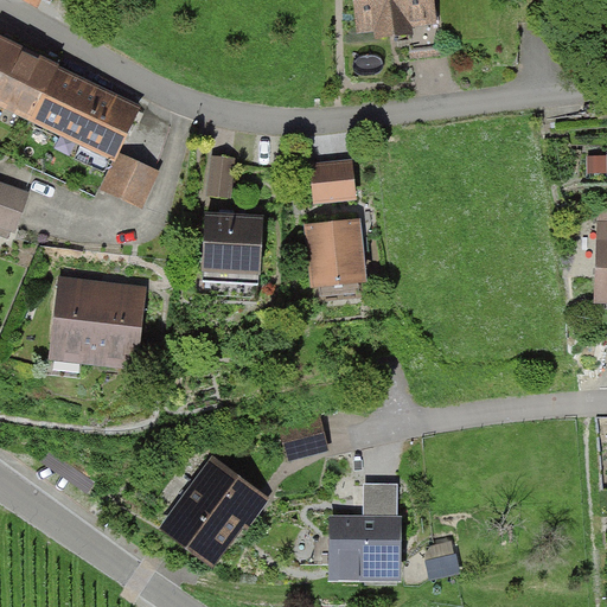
[(434,0),(351,0),(355,37),(375,36),(375,39),(413,36),(411,27),(436,25),(434,0)]
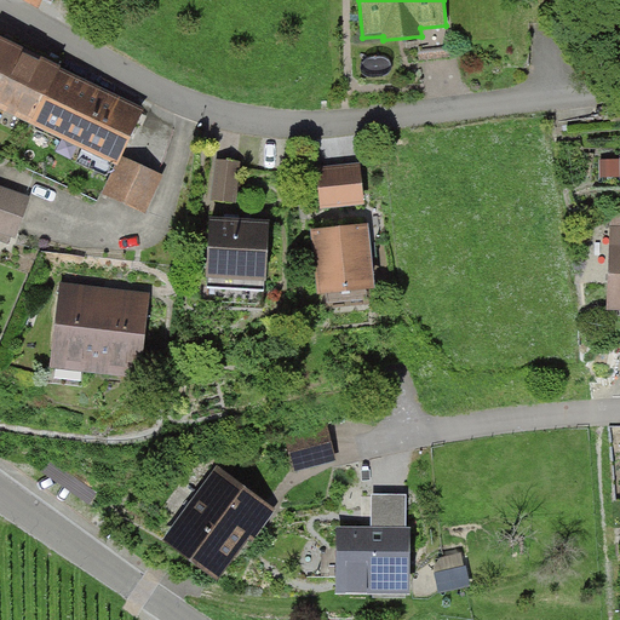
[(141,110),(0,44),(0,102),(87,144),(79,162),(109,177),(141,110)]
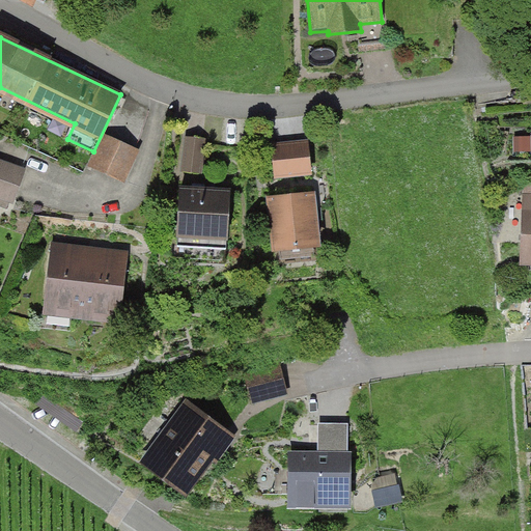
[(105,135),(101,143),(89,168),(127,186),(136,166),(142,151),(105,135)]
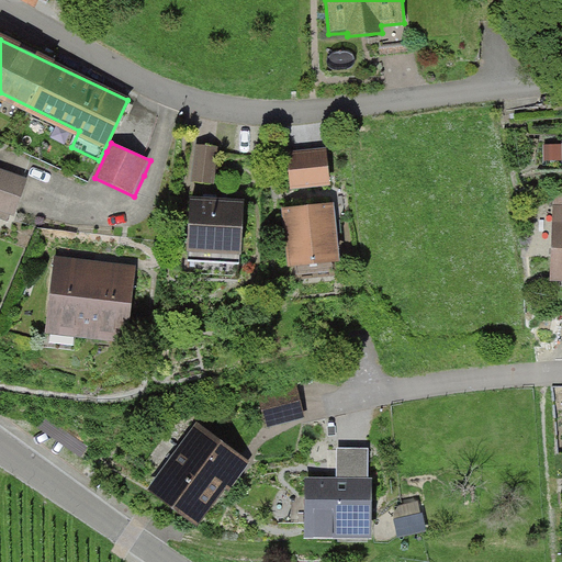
[(216,149),(193,147),(190,180),(213,182),(216,149)]
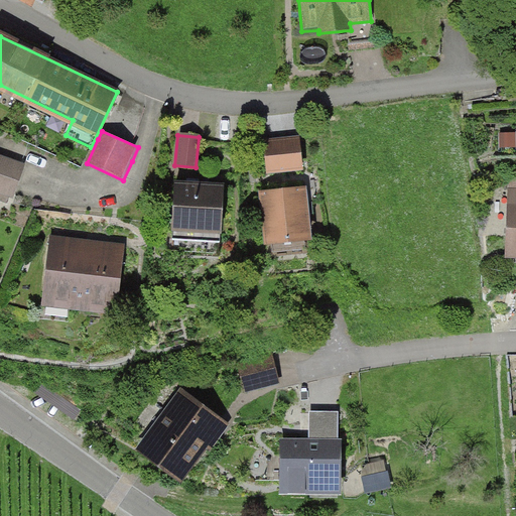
[(299,136),(262,140),(267,175),(303,171),(299,136)]
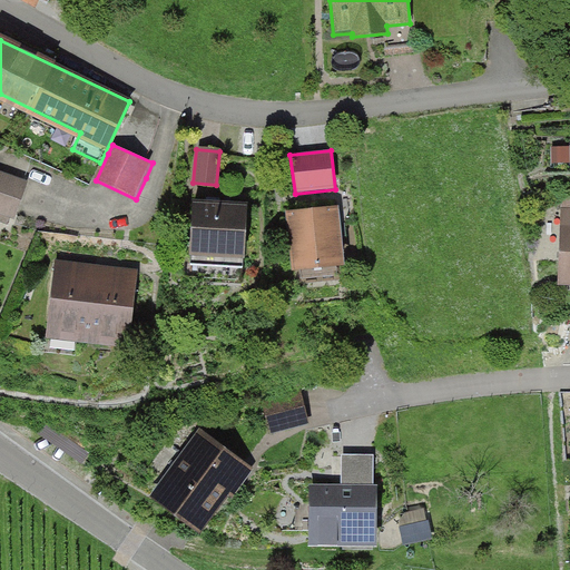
[(0,233),(10,236),(30,183),(0,170),(0,233)]
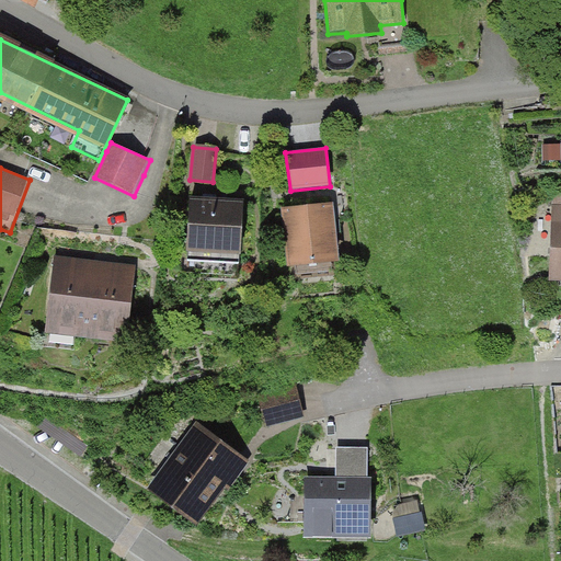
[(245,202),(190,197),(185,250),(241,254),(245,202)]
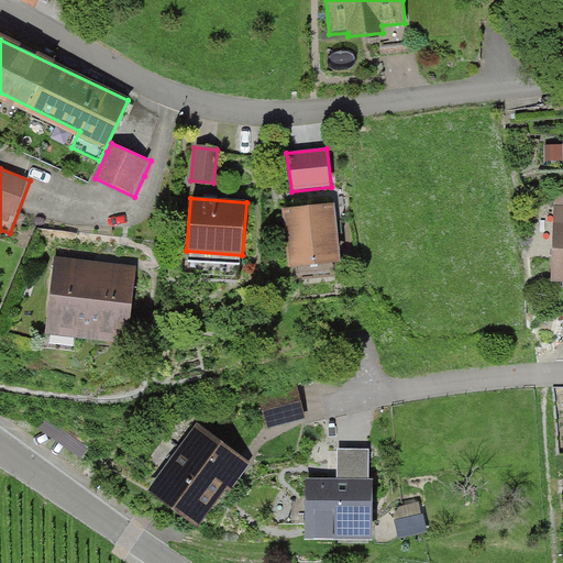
[(333,203),(282,209),(287,266),(340,261),(333,203)]
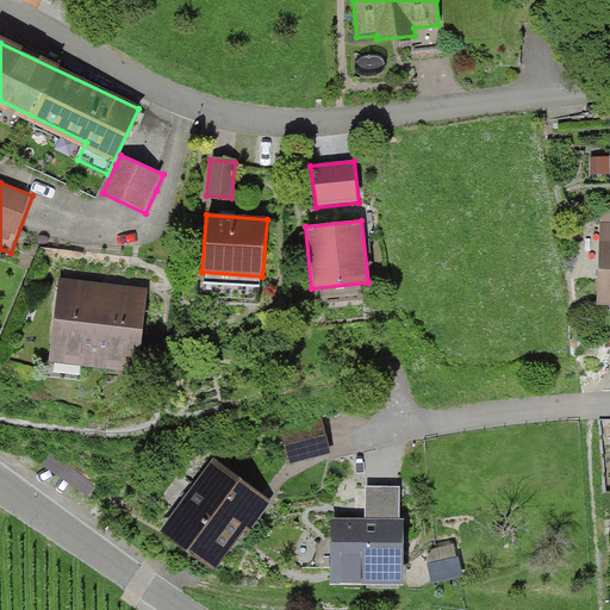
[(609,224),(601,224),(596,310),(609,310),(609,224)]
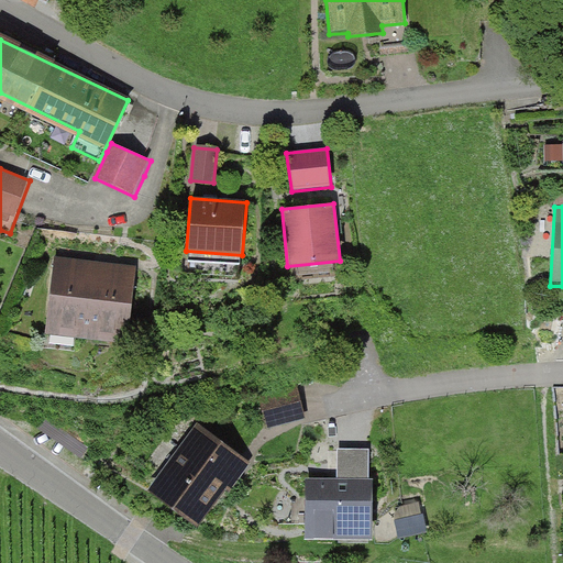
[(136,266),(55,255),(45,331),(127,341),(136,266)]
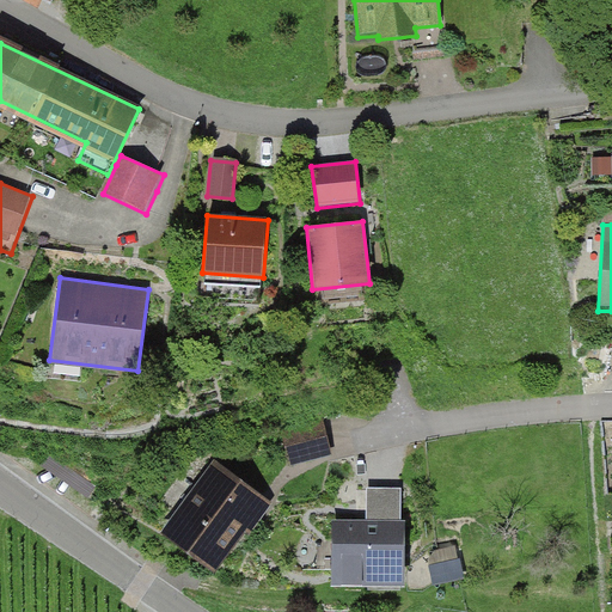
[(323,418),(281,429),(291,469),(332,459),(323,418)]
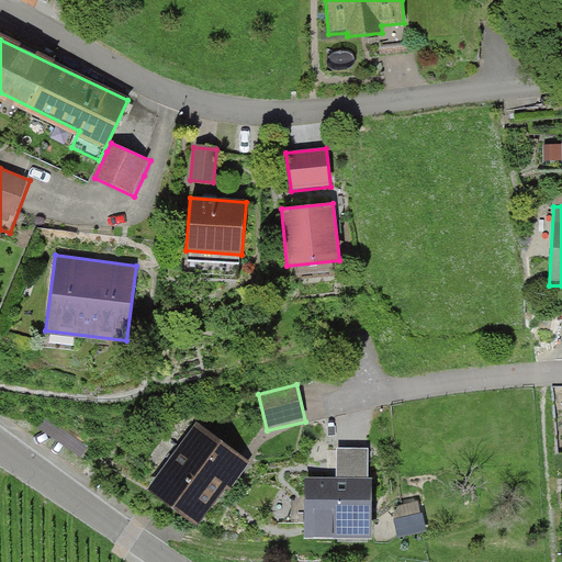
[(246,462),(197,426),(149,492),(199,527),(246,462)]
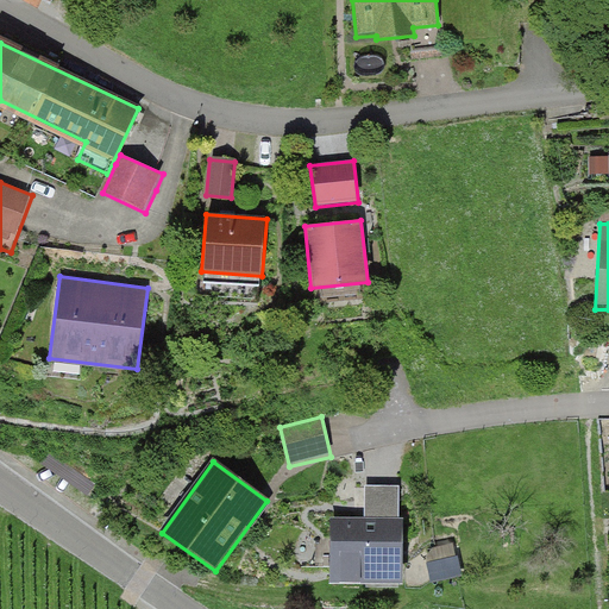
[(399,487),(365,485),(364,518),(399,518),(399,487)]
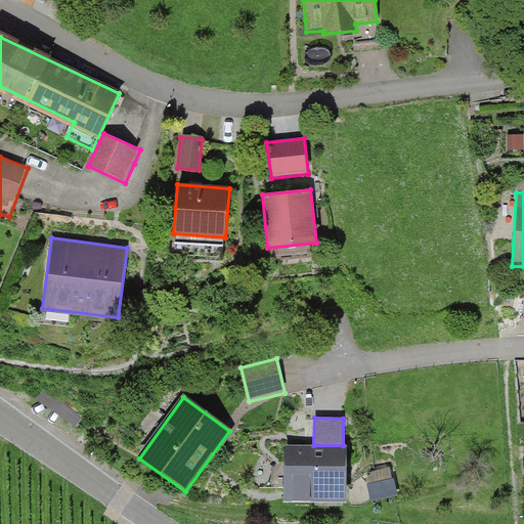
[(347,447),(286,447),(286,503),(347,503),(347,447)]
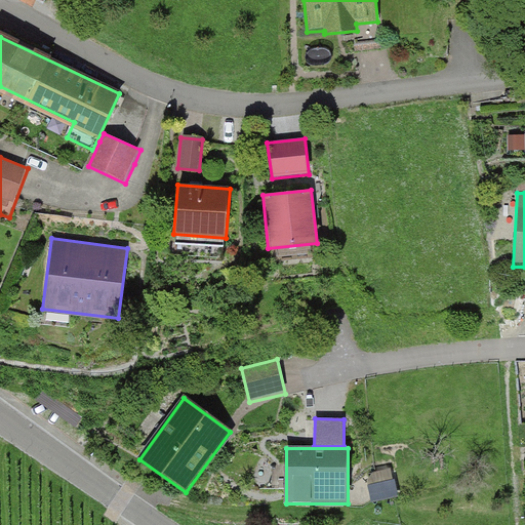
[(370,473),(378,495),(401,487),(393,466),(370,473)]
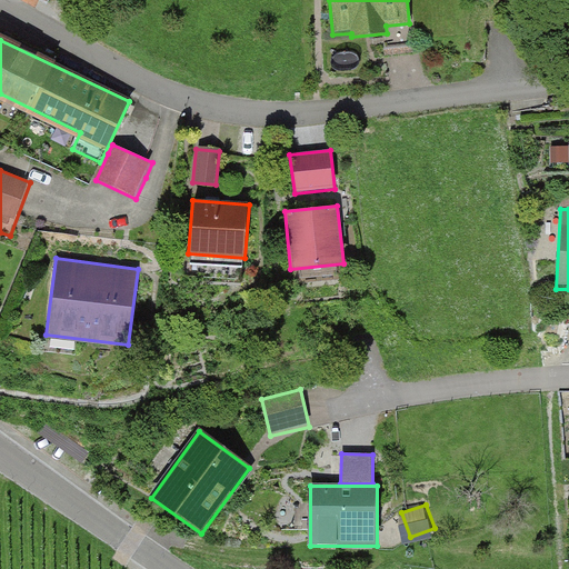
All buildings are outlined.
